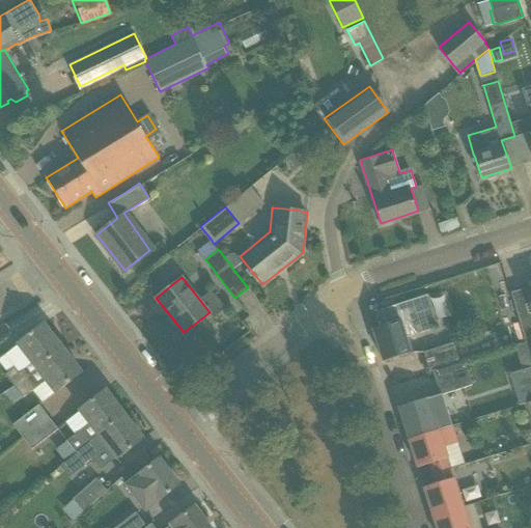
[(385,324),(372,328),(383,360),(410,351),(406,335),(438,325),(427,294),(380,308),(385,324)]
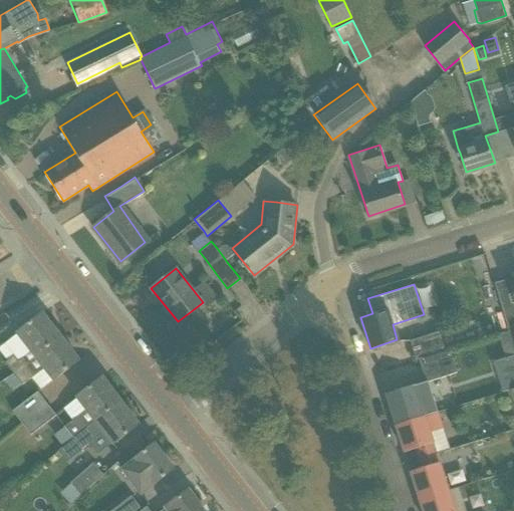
[(6,360),(14,371),(16,369),(60,335),(42,312),(17,332),(31,349),(19,359),(14,353),(6,360)]
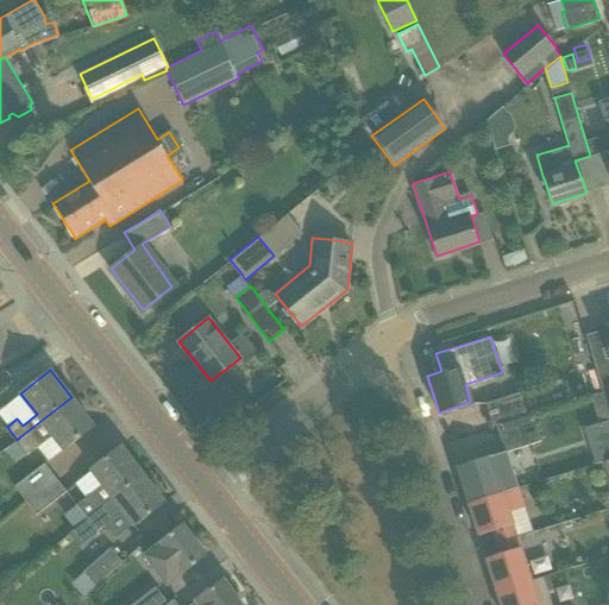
[(520,390),(485,401),(493,423),(496,422),(496,423),(532,413),(569,401),(562,378),(520,391),(520,390)]
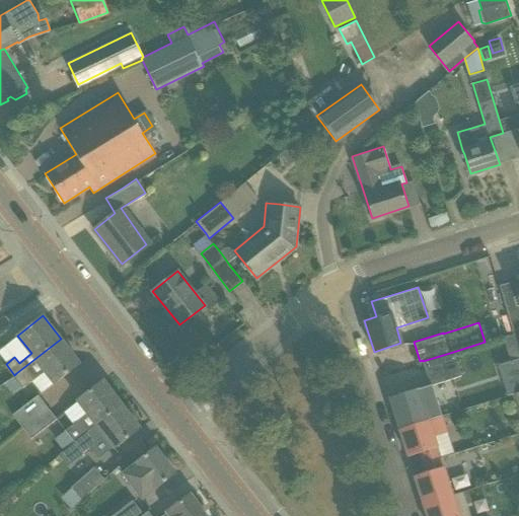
[(16,373),(14,375),(22,385),(23,386),(44,370),(54,382),(64,374),(79,362),(61,339),(16,373)]
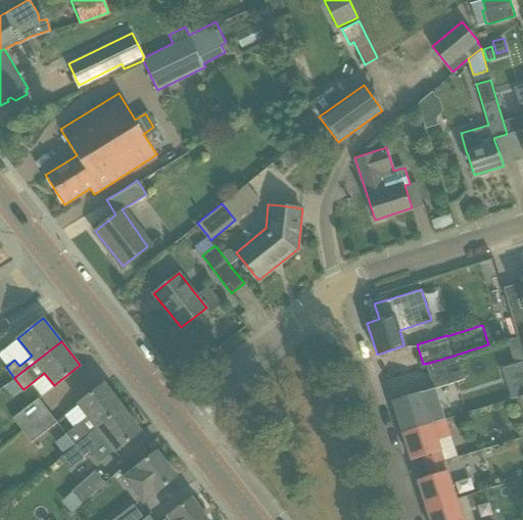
[(426,364),(434,387),(464,377),(457,355),(426,364)]
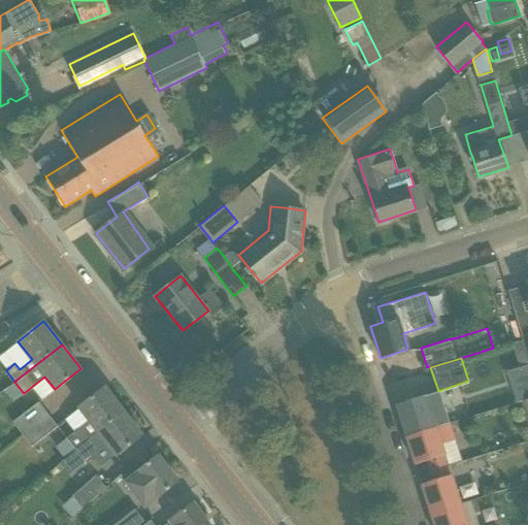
[(527,397),(527,362),(505,370),(516,401),(527,397)]
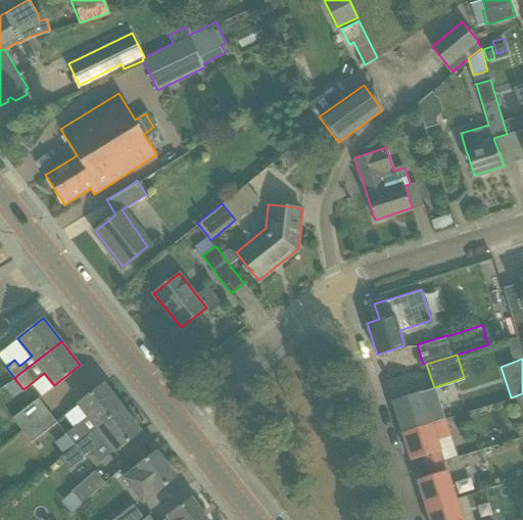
[(14,378),(5,384),(13,395),(22,388),(14,378)]
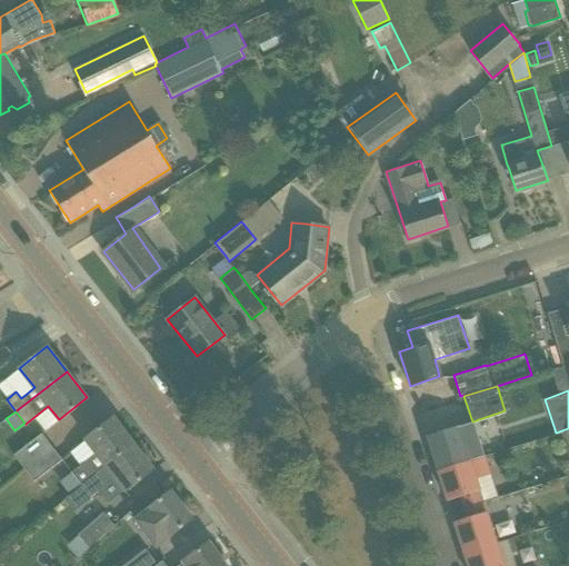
[(96,453),(72,470),(82,483),(133,443),(113,417),(96,430),(85,439),(96,453)]
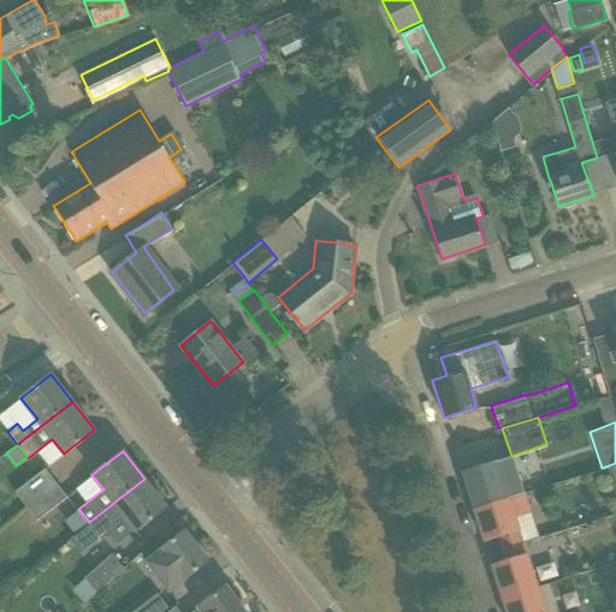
[(462,470),(474,509),(526,493),(520,474),(505,480),(499,459),(462,470)]
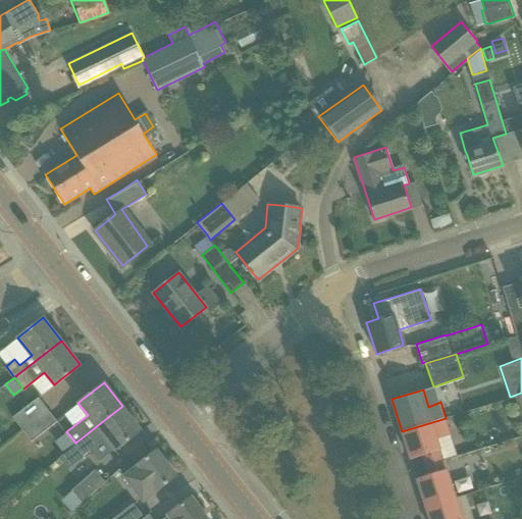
[(13,415),(22,427),(48,408),(39,396),(13,415)]
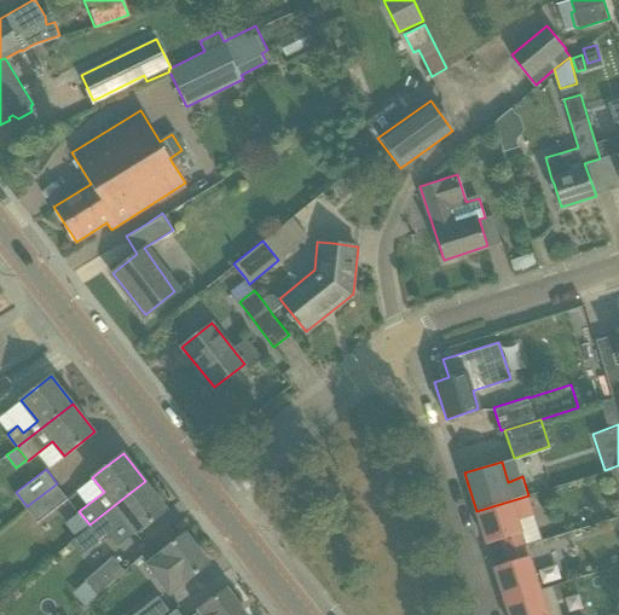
[(145,481),(90,524),(99,538),(125,518),(136,533),(148,524),(167,509),(145,481)]
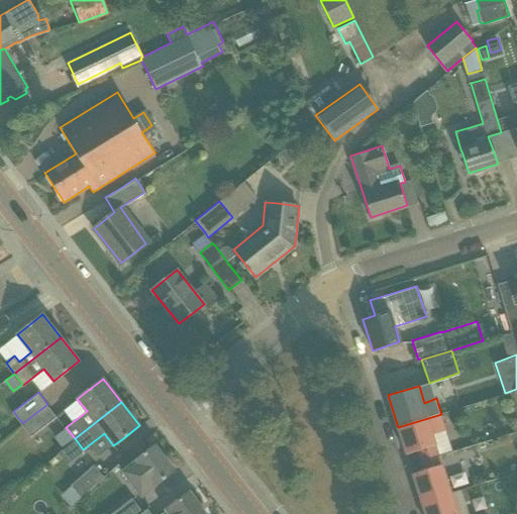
[(22,423),(31,435),(57,416),(47,404),(22,423)]
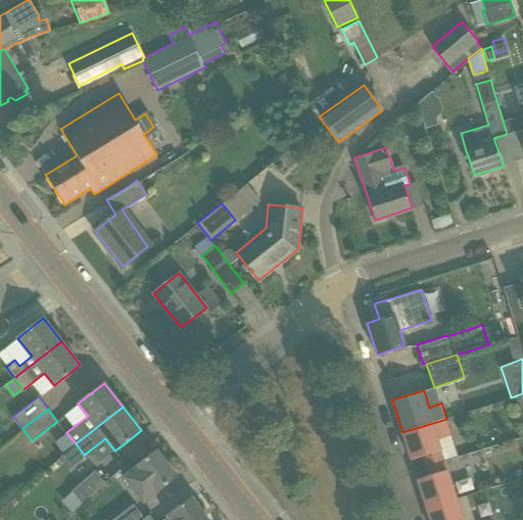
[(423,456),(426,466),(445,459),(439,438),(452,434),(446,419),(402,432),(411,459),(423,456)]
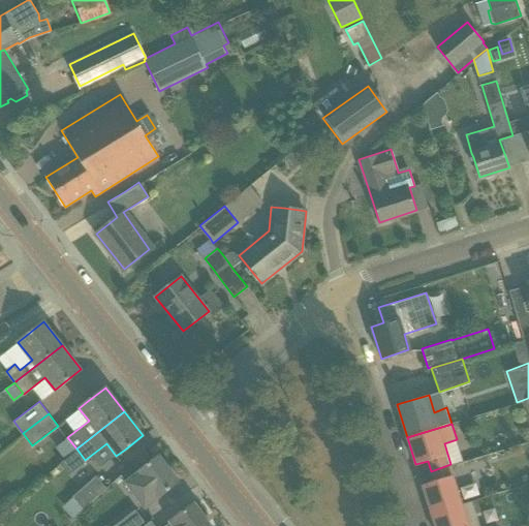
[(67,437),(57,444),(66,457),(76,449),(67,437)]
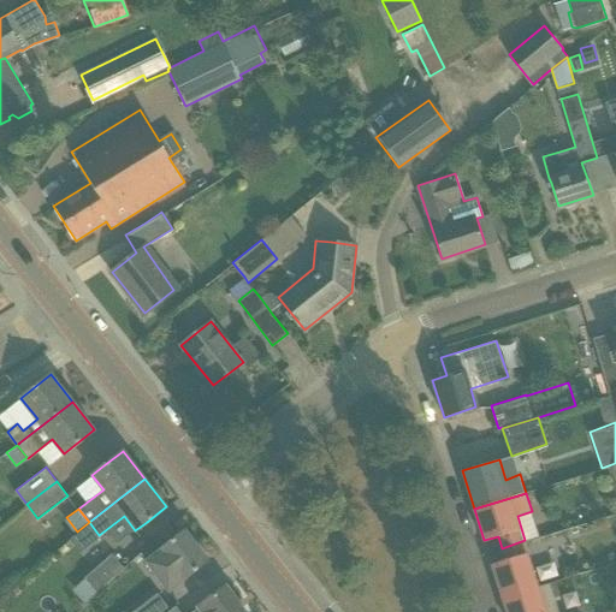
[(144,560),(169,590),(208,560),(184,530),(144,560)]
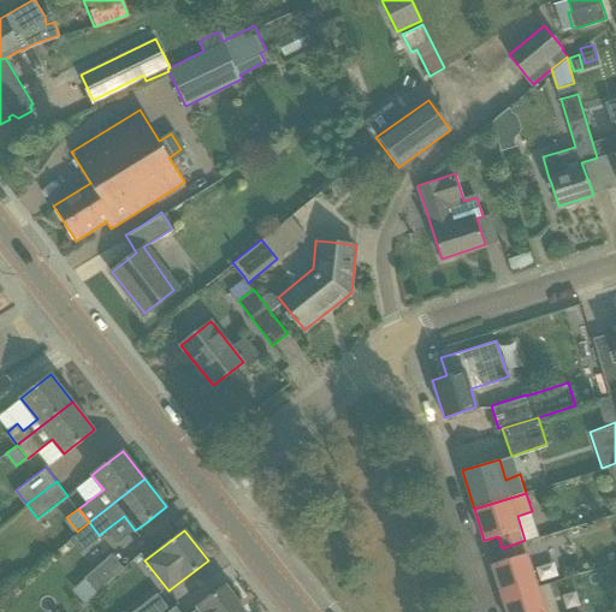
[(505,559),(492,564),(501,592),(538,580),(525,540),(502,548),(505,559)]
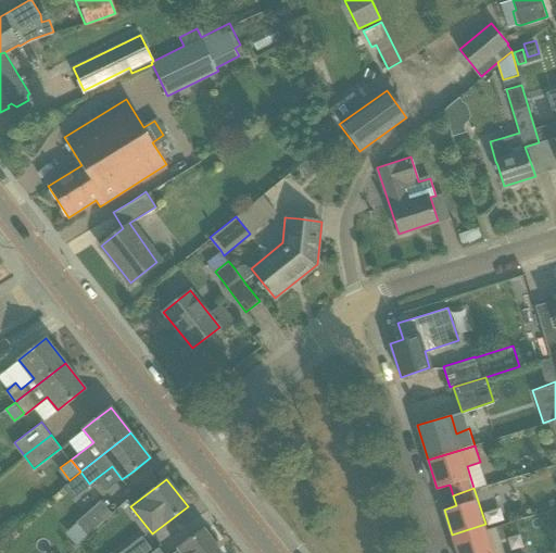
[(66,532),(76,545),(89,535),(88,533),(112,512),(101,500),(77,520),(78,522),(66,532)]
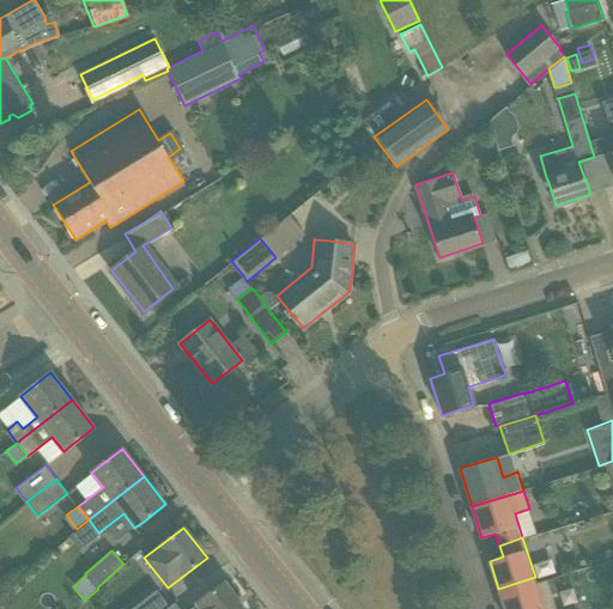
[(498,589),(504,608),(556,608),(545,574),(535,577),(498,589)]
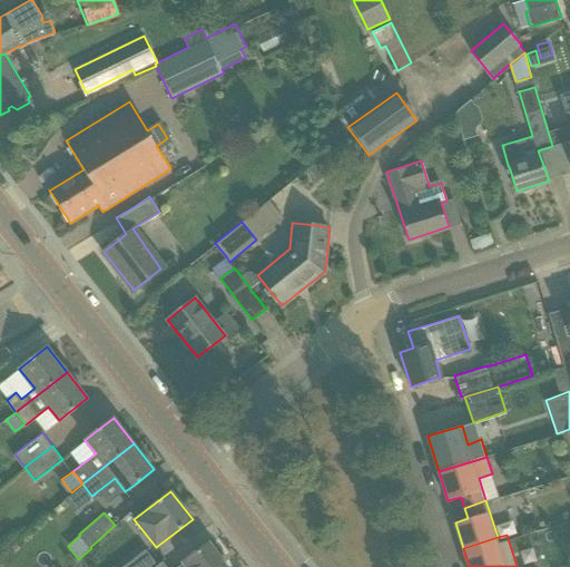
[(192,556),(176,566),(226,566),(209,543),(192,556)]
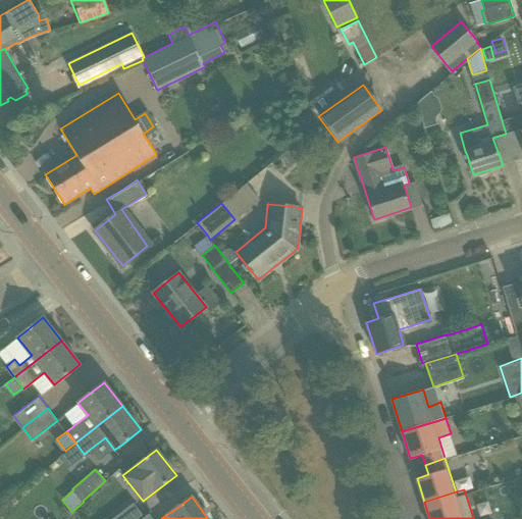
[(135,504),(119,516),(121,518),(139,518),(144,516),(135,504)]
